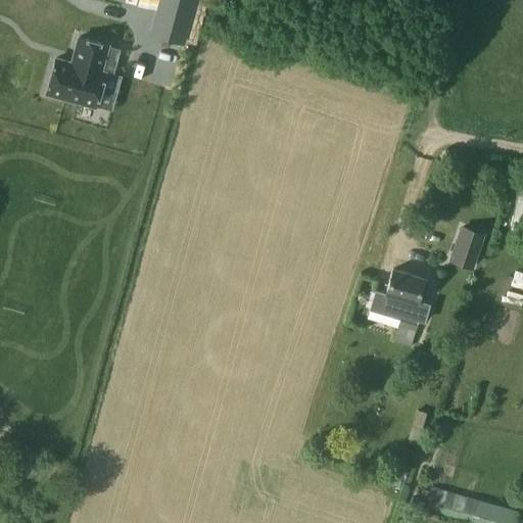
[(164,0),(159,18),(187,25),(193,0),(164,0)]
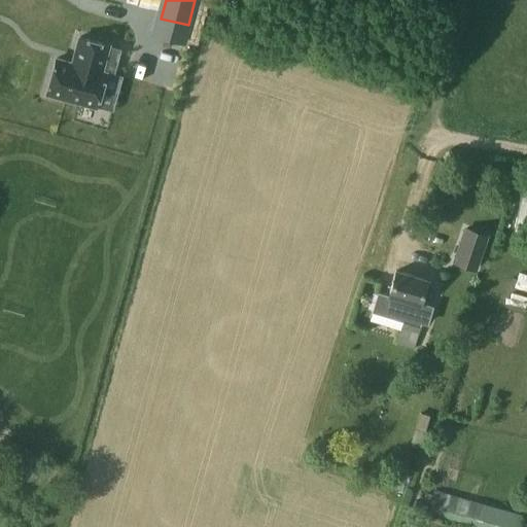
[(54,60),(43,94),(93,108),(103,74),(99,73),(106,47),(77,38),(70,64),(54,60)]
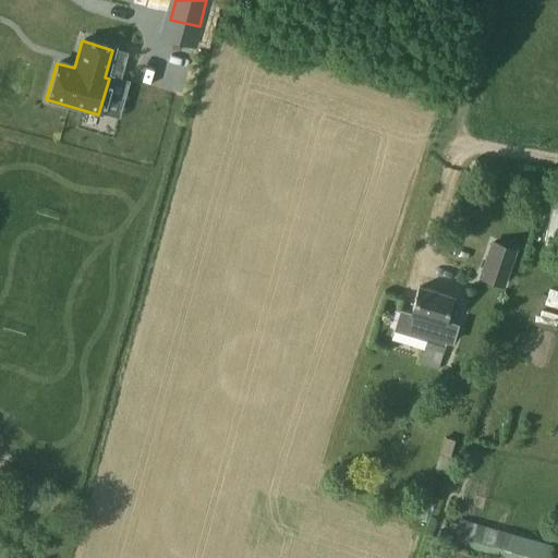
[(516,251),(492,243),(480,277),(504,284),(516,251)]
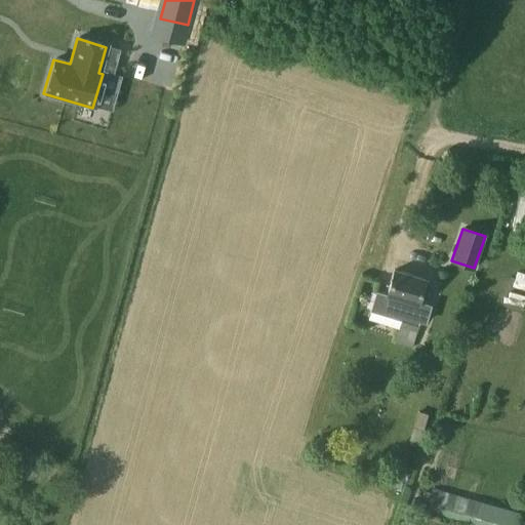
[(394,271),(387,294),(404,299),(399,314),(403,316),(396,341),(412,347),(420,320),(413,318),(417,304),(418,304),(426,280),(394,271)]
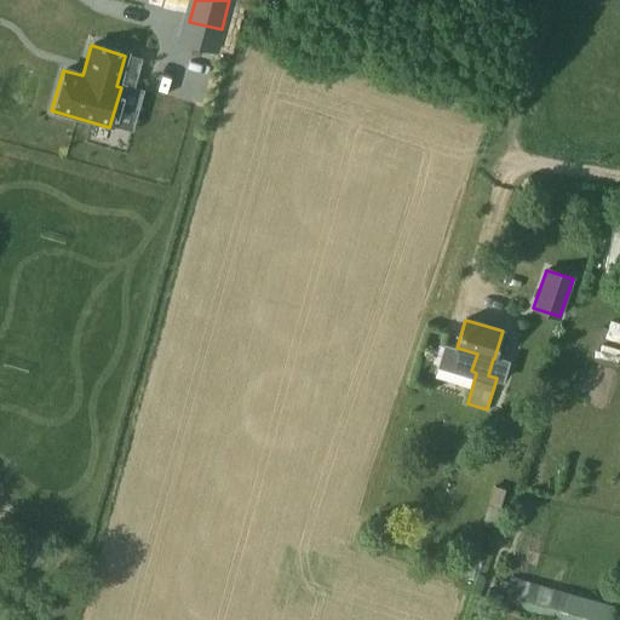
[(511,577),(503,604),(558,619),(610,619),(614,607),(511,577)]
